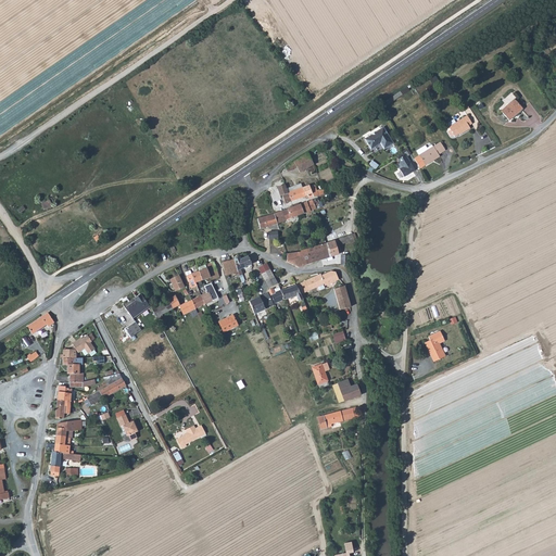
[(501,109),(508,119),(522,111),(516,100),(501,109)]
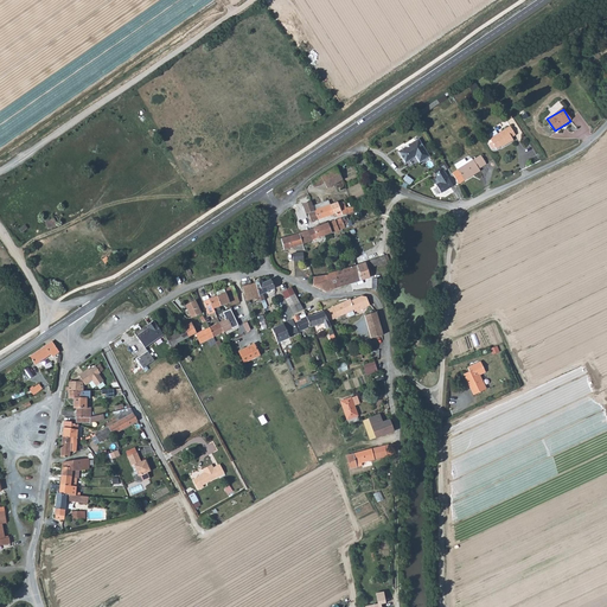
[(490,140),(491,141),(489,142),(491,148),(494,146),(496,148),(500,146),(500,147),(512,140),(511,136),(515,134),(510,126),(505,128),(506,129),(490,140)]
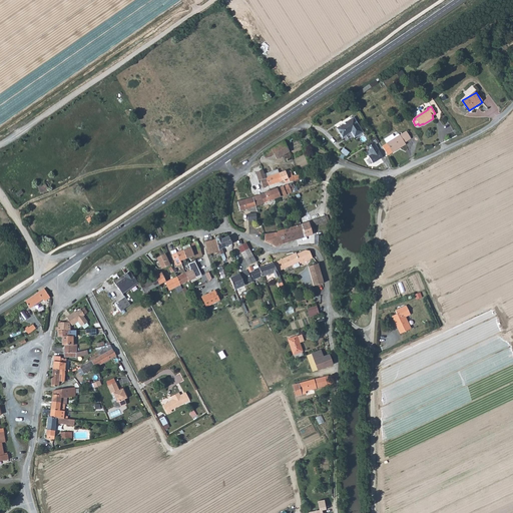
[(414,116),(414,118),(428,109),(427,108),(414,116)]
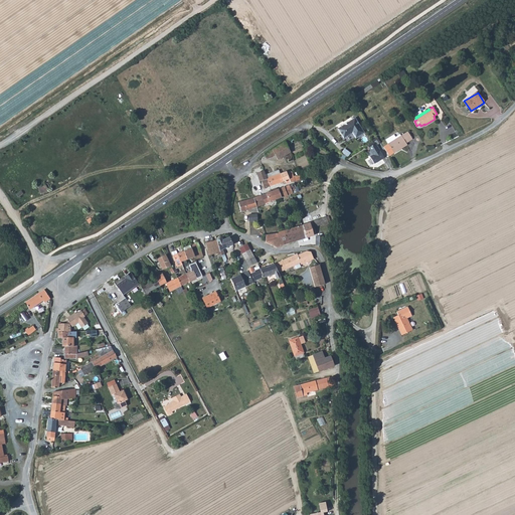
[(345,123),(338,128),(344,137),(352,131),(354,135),(359,132),(360,134),(364,132),(355,117),(349,121),(348,120),(345,122),(345,123)]
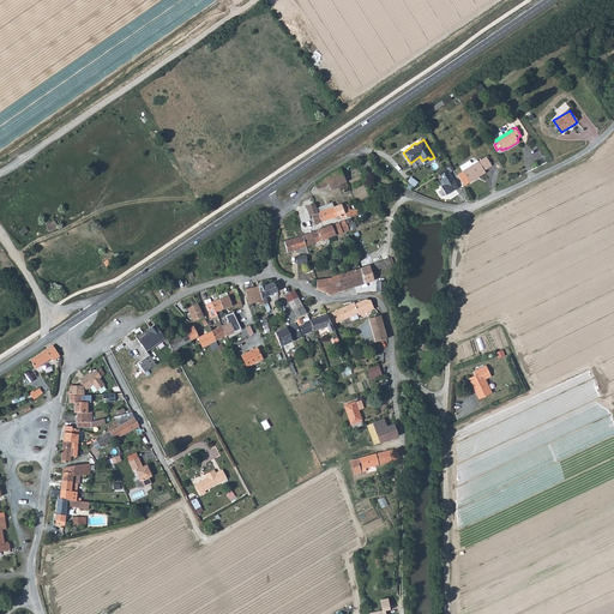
[(486,156),(477,162),(463,170),(470,182),(486,173),(485,170),(492,166),(486,156)]
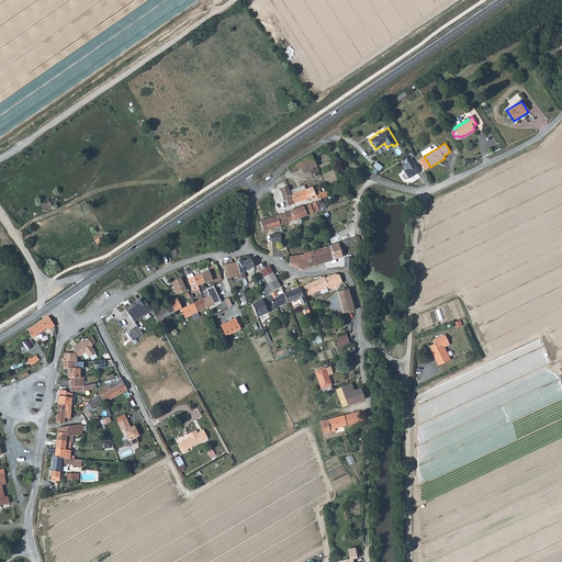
[(422,152),(424,156),(437,148),(436,146),(431,149),(430,146),(422,152)]
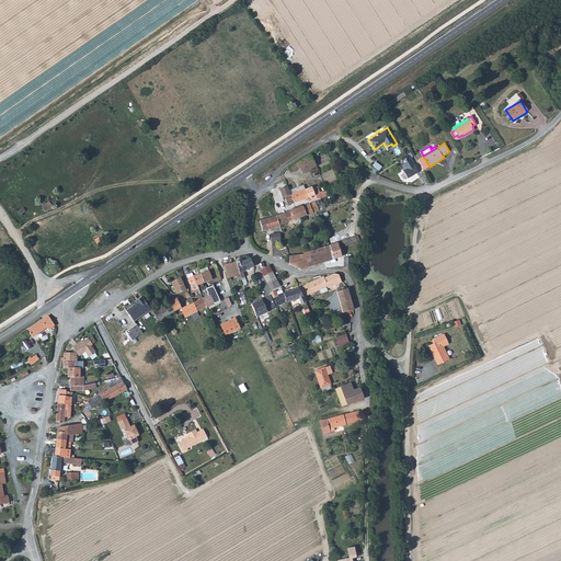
[(311,156),(297,163),(287,169),(289,173),(295,172),(299,170),(302,174),(317,167),(311,156)]
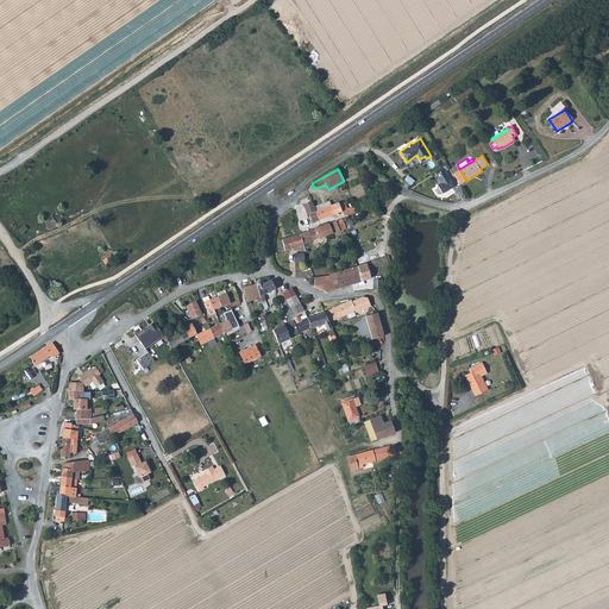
[(441,182),(438,184),(443,193),(454,186),(444,169),(437,174),(439,179),(443,176),(445,180),(441,182)]
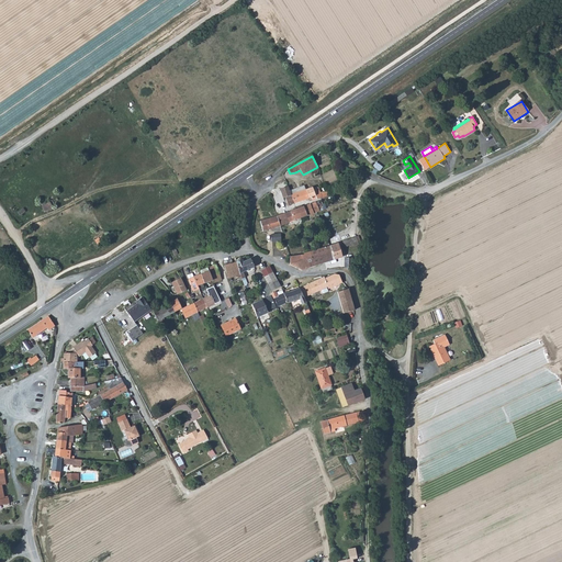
[(305,184),(289,190),(294,203),(312,198),(313,201),(317,199),(313,188),(313,187),(306,189),(305,184)]
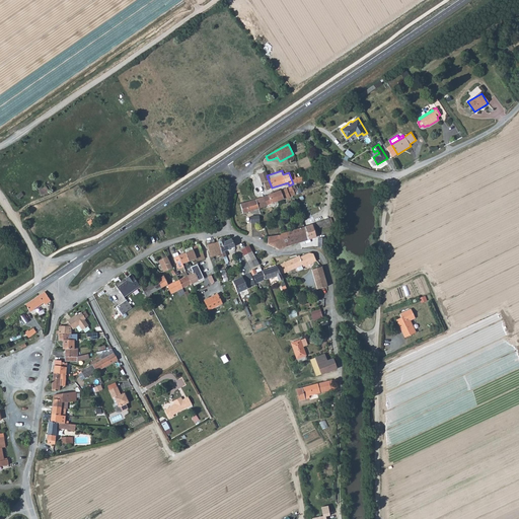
[(267,190),(272,188),(267,175),(267,174),(266,172),(258,174),(262,182),(264,182),(267,190)]
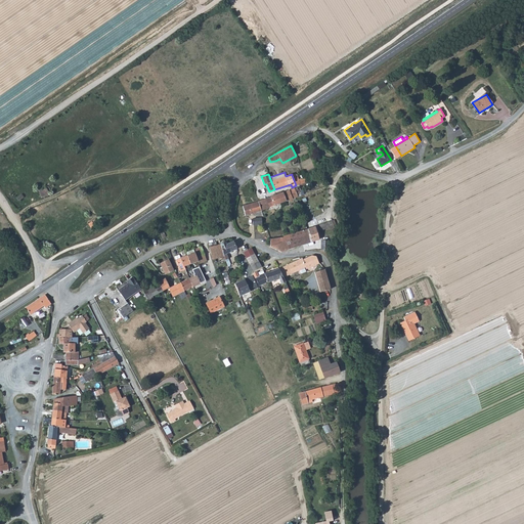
[(39,191),(43,197),(50,192),(46,187),(39,191)]
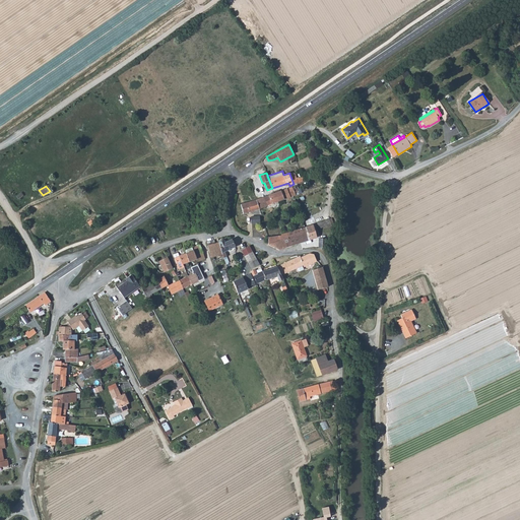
[(293,187),(291,187),(290,188),(281,191),(284,199),(291,197),(299,194),(298,189),(297,188),(296,187),(295,187),(293,187)]
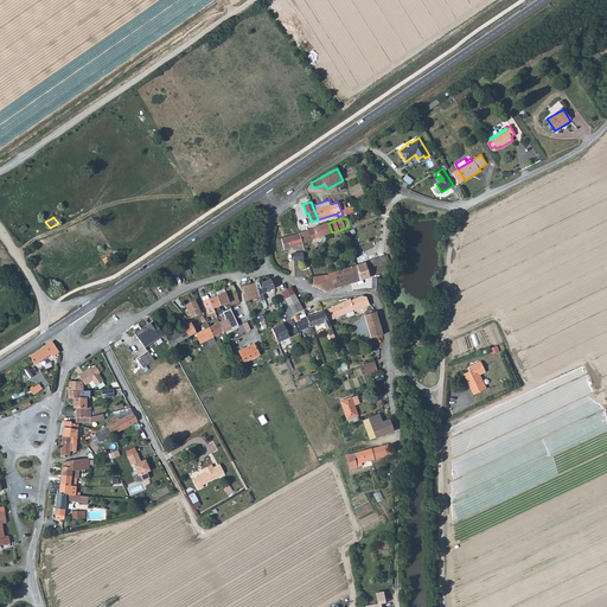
[(319,238),(332,232),(328,223),(314,228),(319,238)]
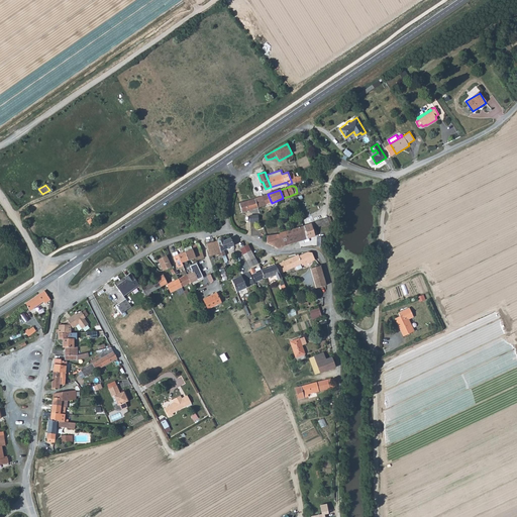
[(272,203),(268,194),(262,197),(266,205),(272,203)]
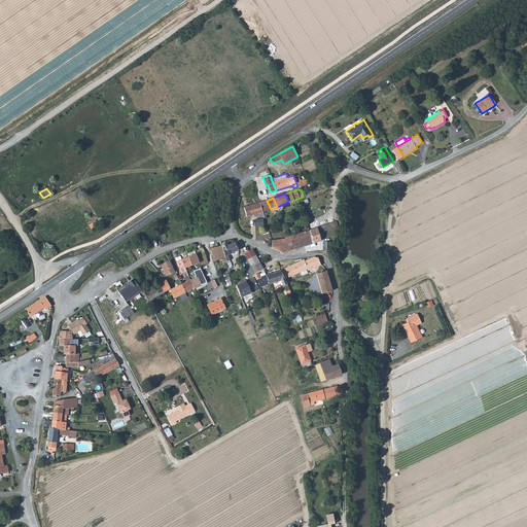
[(299,202),(301,207),(302,207),(302,209),(303,210),(304,210),(305,210),(310,208),(308,204),(306,205),(304,199),(299,202)]
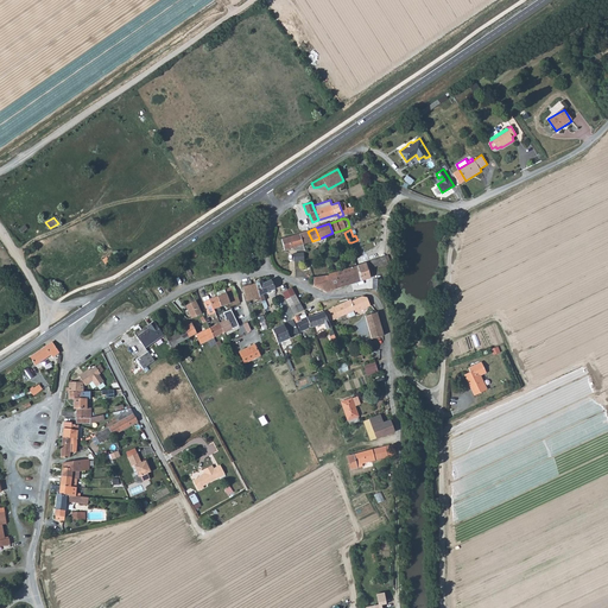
[(299,234),(303,245),(312,241),(308,232),(299,234)]
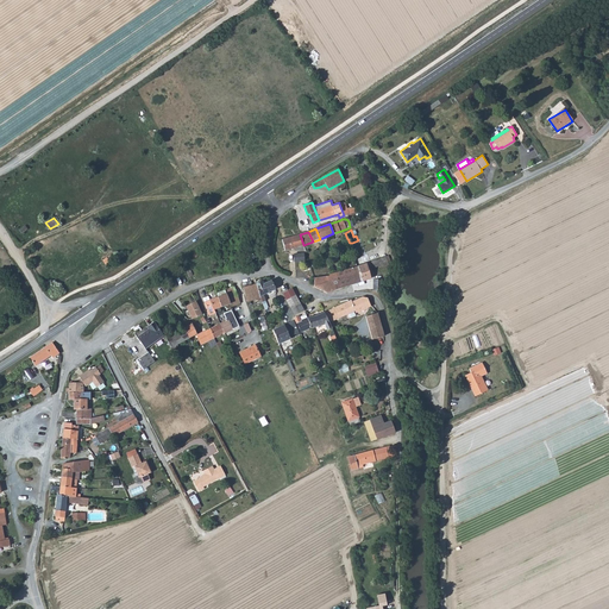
[(303,245),(300,234),(296,236),(289,238),(282,240),(284,251),(288,250),(296,248),(303,245)]
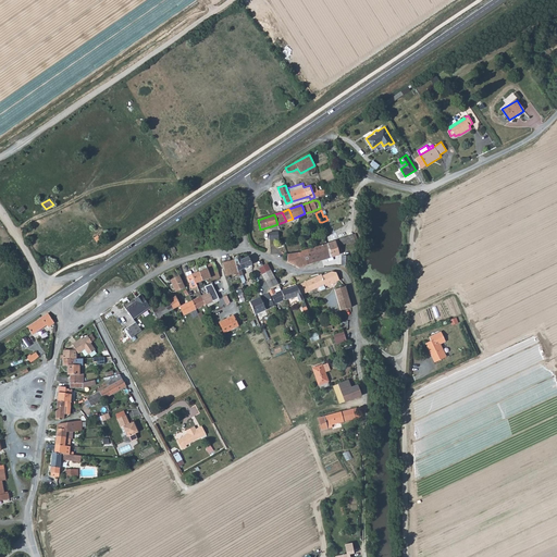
[(94,237),(98,244),(104,238),(100,233),(94,237)]
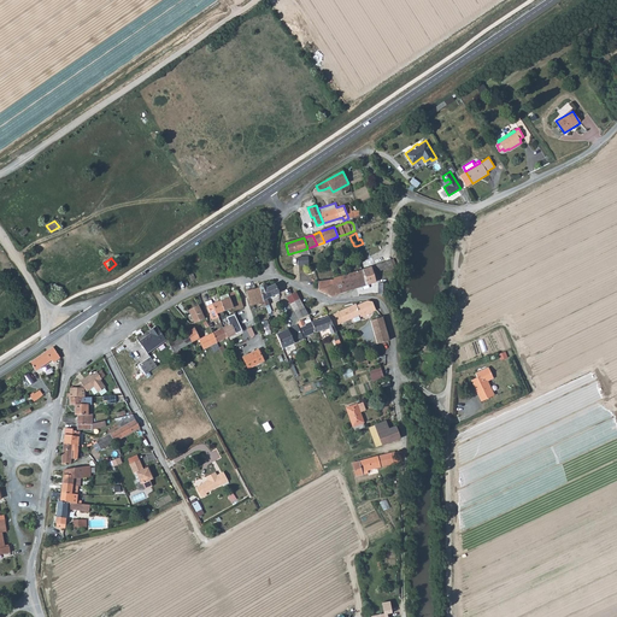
[(391,269),(393,268),(394,266),(392,260),(382,263),(385,270),(391,269)]
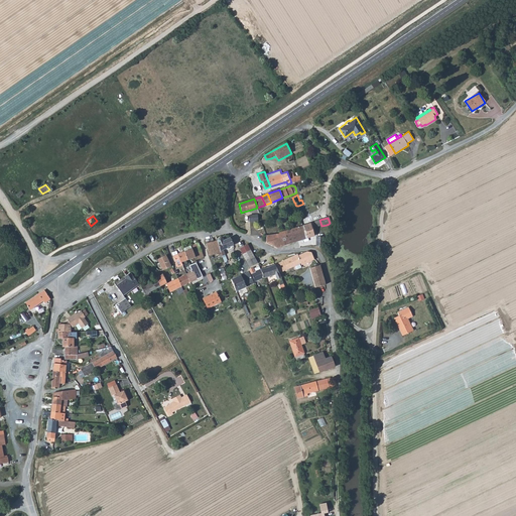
[(309,223),(303,225),(307,238),(313,236),(309,223)]
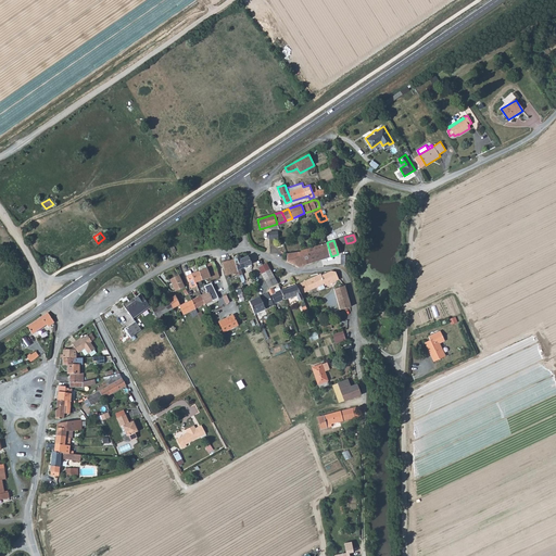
[(327,242),(316,245),(320,260),(331,256),(327,242)]
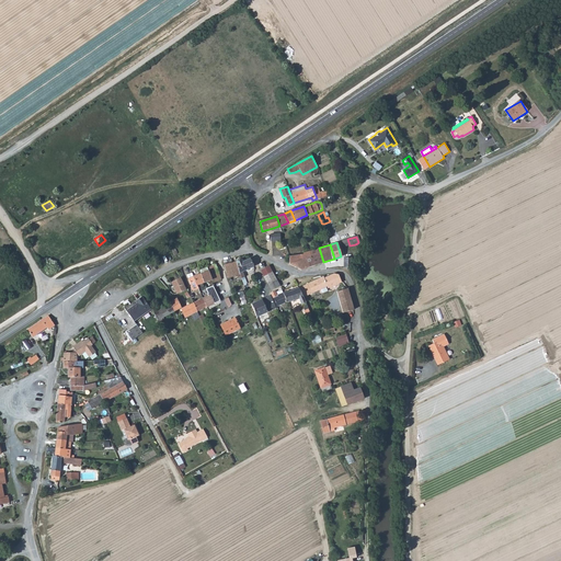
[(313,265),(323,262),(319,248),(309,251),(313,265)]
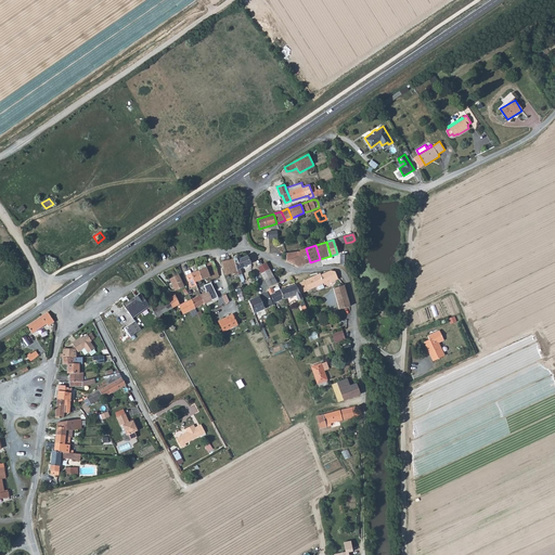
[(305,265),(310,262),(306,248),(300,249),(300,250),(305,265)]
